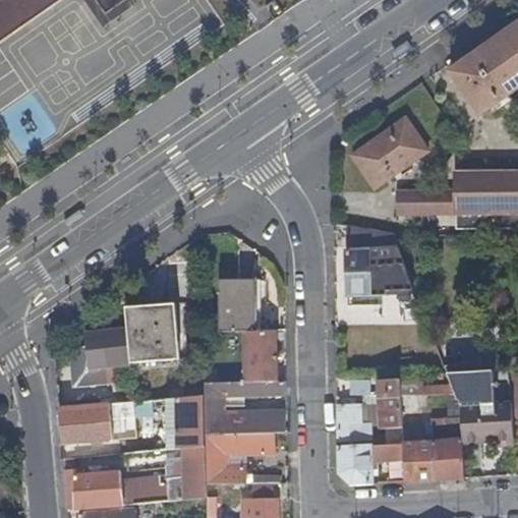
[(0,39),(56,0),(0,0),(0,39)]
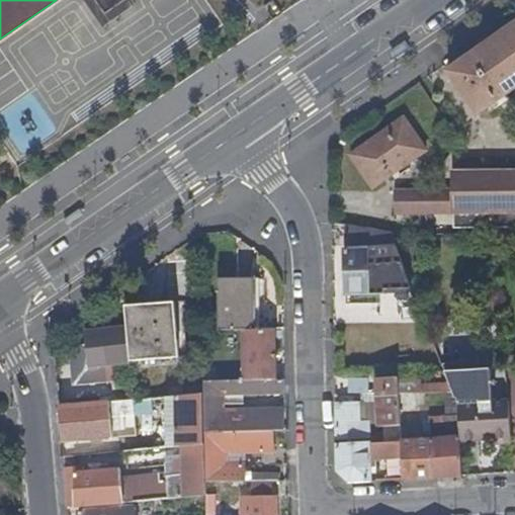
[(132,3),(130,0),(119,0),(109,7),(104,0),(84,0),(101,23),(132,3)]
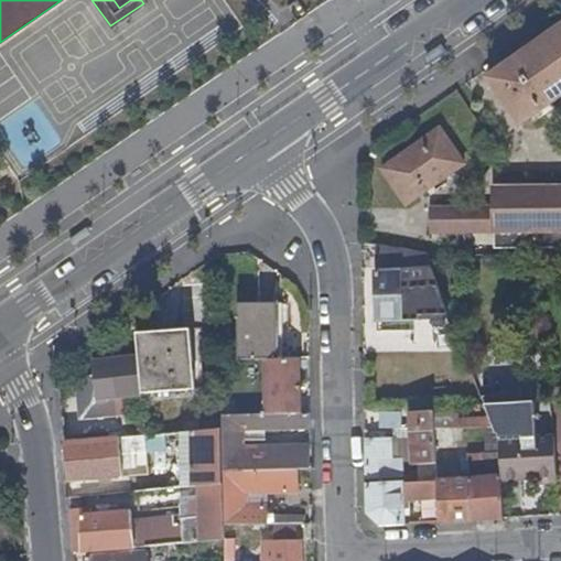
[(560,22),(485,76),(518,123),(560,93),(560,22)]
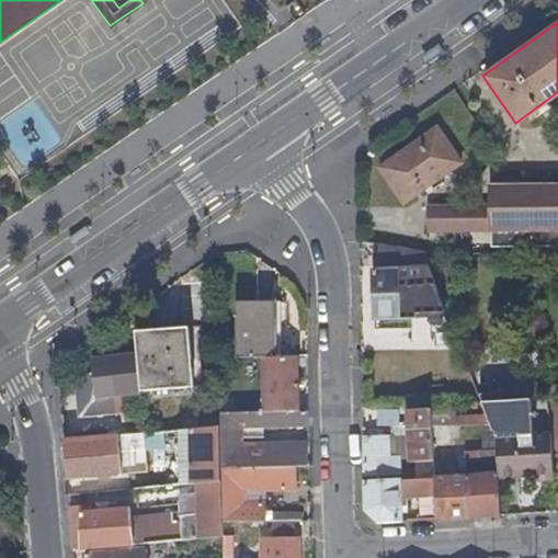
[(402,201),(458,161),(434,127),(378,167),(402,201)]
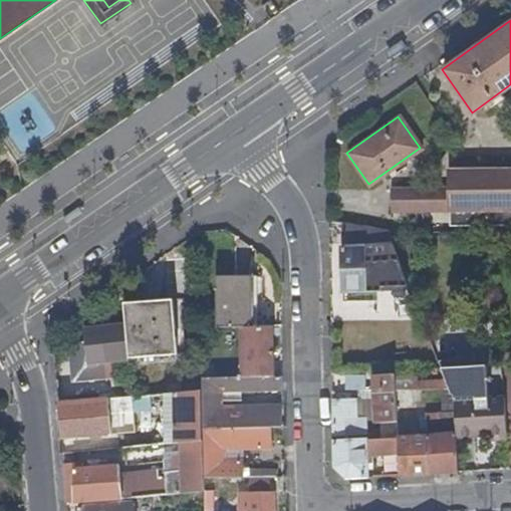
[(510,169),(449,170),(450,186),(450,205),(450,223),(510,223),(510,169)]
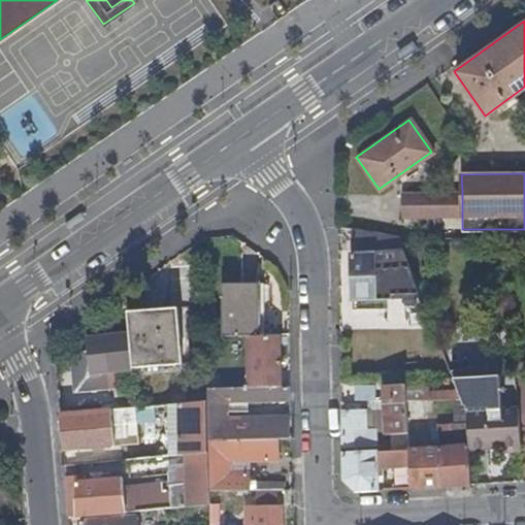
[(454,210),(454,191),(433,191),(434,210),(454,210)]
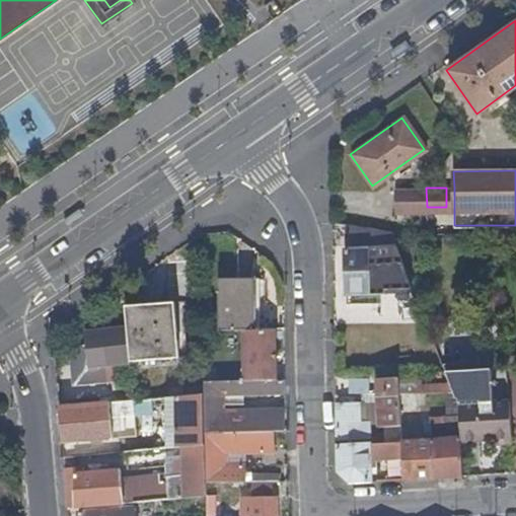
[(384,247),(366,247),(366,287),(408,288),(391,231),(384,231),(384,247)]
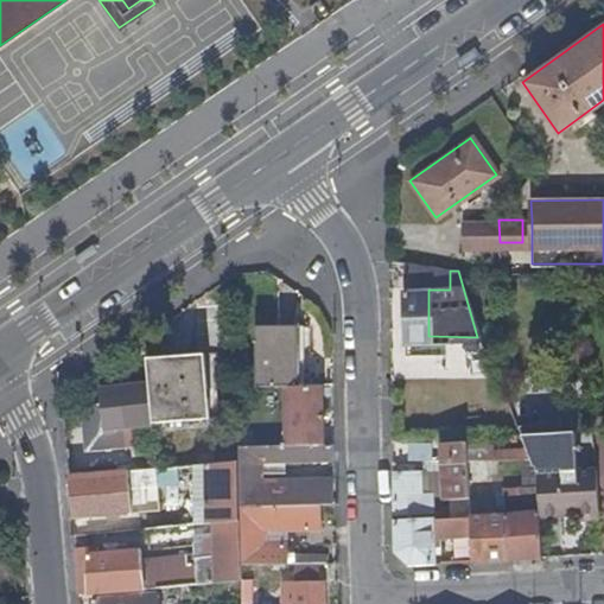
[(428,336),(428,290),(401,290),(402,344),(428,344),(428,336)]
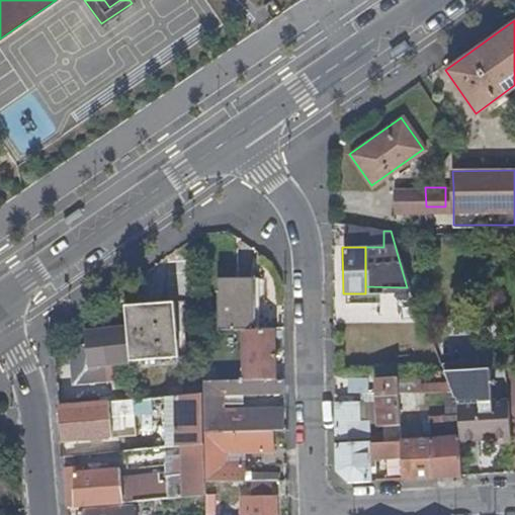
[(218,328),(254,328),(254,277),(218,277),(218,328)]
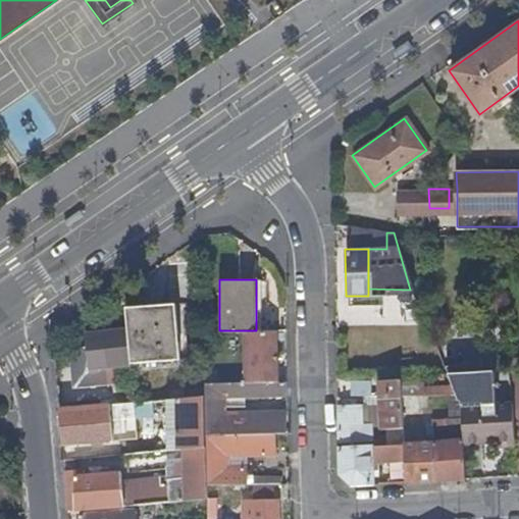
[(182,302),(174,303),(179,357),(188,357),(182,302)]
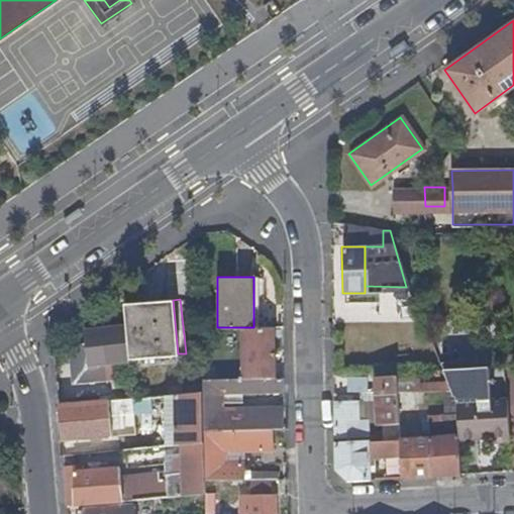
[(173,300),(123,304),(125,322),(127,342),(129,358),(178,354),(178,353),(173,300)]
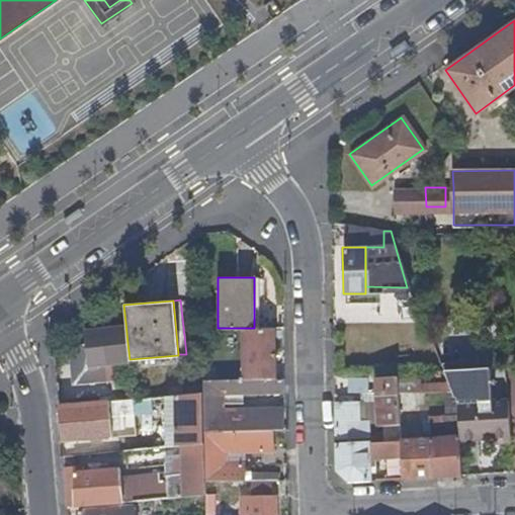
[(125,323),(84,326),(87,365),(130,362),(130,359),(127,343),(125,323)]
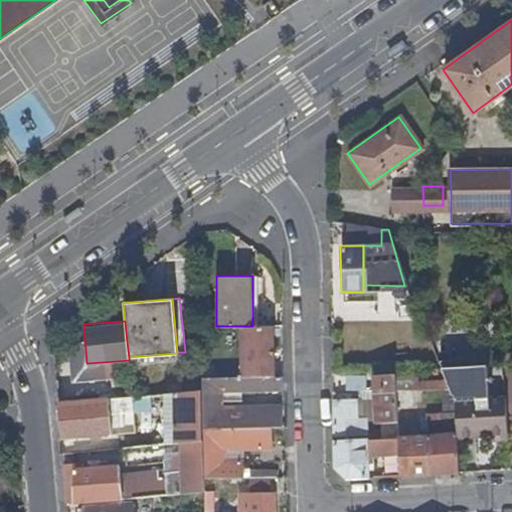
[(242,376),(273,376),(272,326),(241,327),(242,376)]
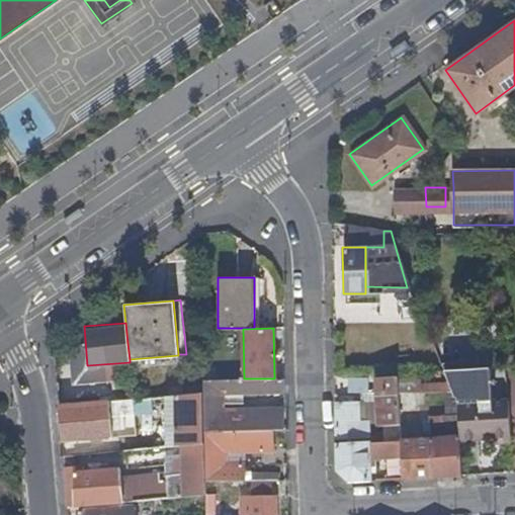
[(455,403),(486,401),(484,368),(473,368),(471,359),(453,360),(455,403)]
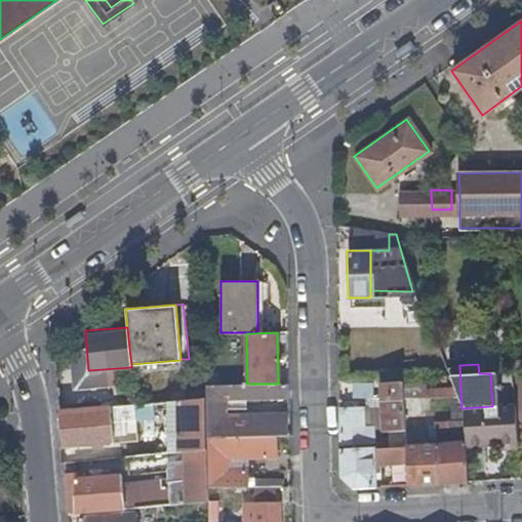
[(400,397),(425,396),(424,379),(376,382),(377,398),(400,397)]
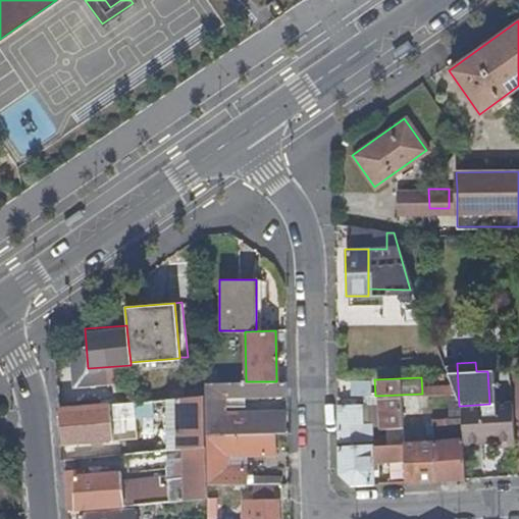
[(246,381),(203,382),(203,396),(204,434),(271,433),(286,433),(286,411),(240,411),(240,417),(222,418),(222,397),(260,396),(260,397),(286,397),(284,380),(276,381),(246,381)]
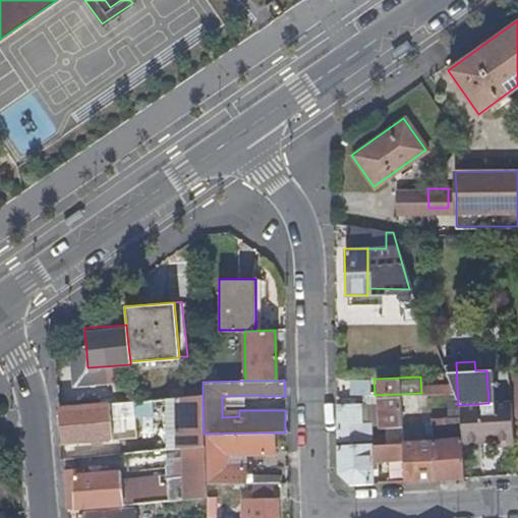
[(428,406),(428,392),(421,393),(397,394),(398,407),(428,406)]
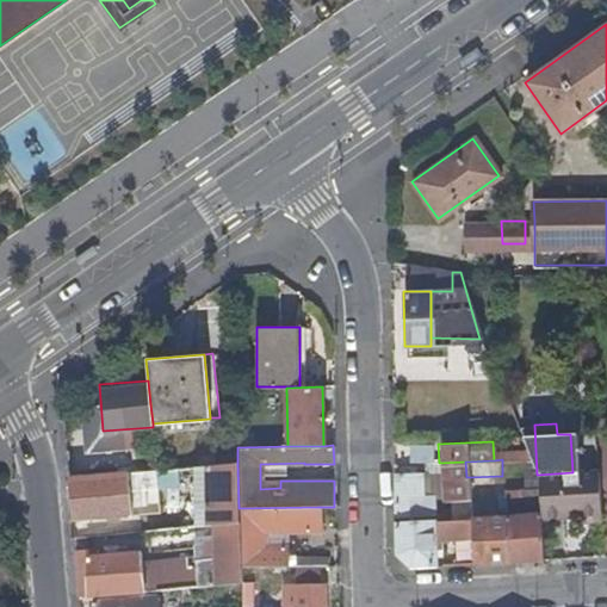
[(450,508),(452,564),(471,563),(470,540),(469,518),(466,477),(465,462),(439,463),(441,500),(450,500),(450,508)]
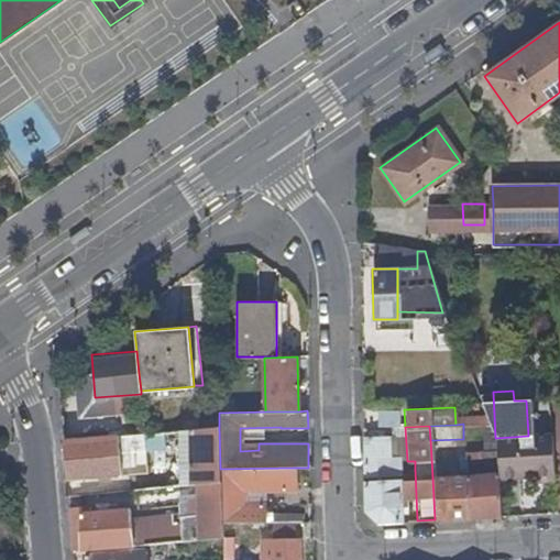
[(220,469),(219,427),(182,430),(183,437),(188,437),(190,483),(196,483),(220,481),(220,469)]
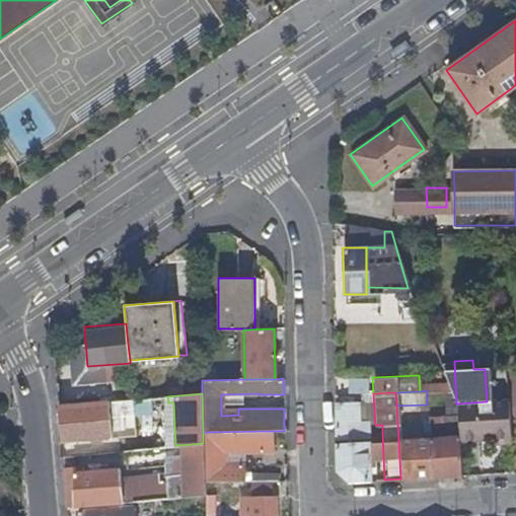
[(168,402),(167,396),(162,396),(163,447),(175,445),(173,402),(168,402)]
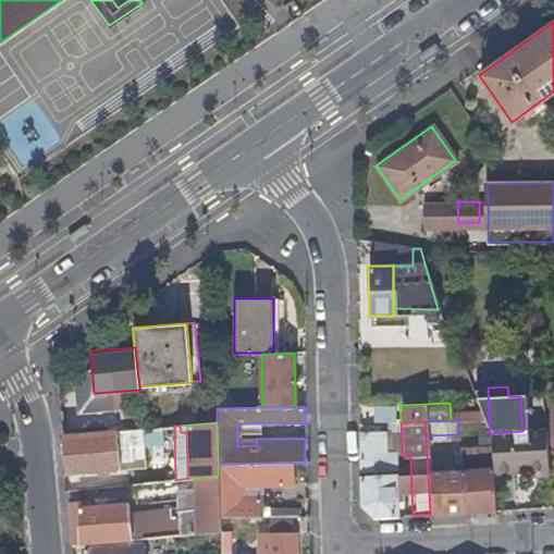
[(142,429),(61,436),(65,475),(120,469),(119,446),(143,444),(142,429)]
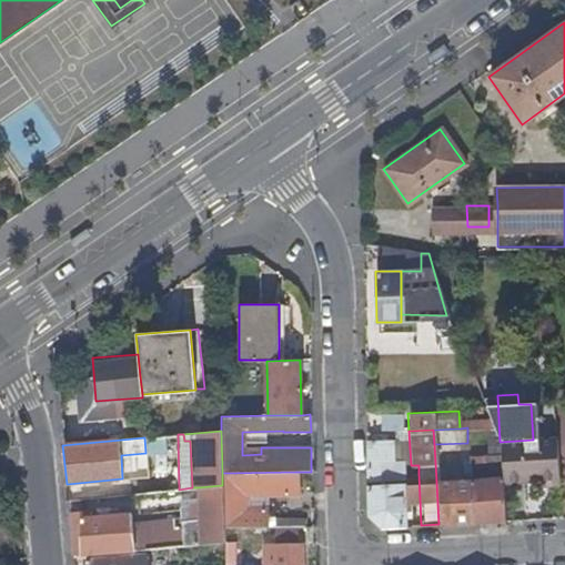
[(393,439),(365,440),(366,515),(380,527),(404,525),(403,485),(380,486),(380,481),(403,480),(403,460),(394,460),(393,439)]
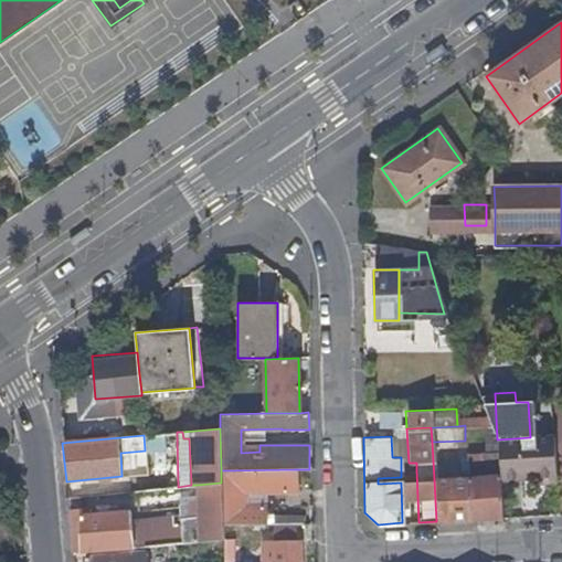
[(530,437),(497,439),(498,452),(499,476),(499,480),(530,478),(554,477),(552,437),(530,437)]
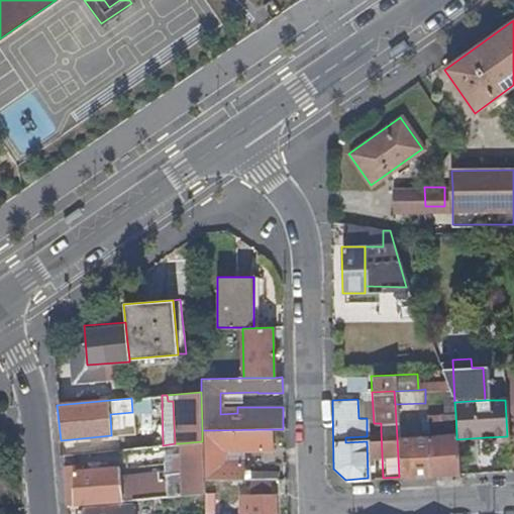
[(269,429),(202,430),(202,441),(203,480),(241,480),(240,459),(222,460),(222,452),(270,452),(269,429)]
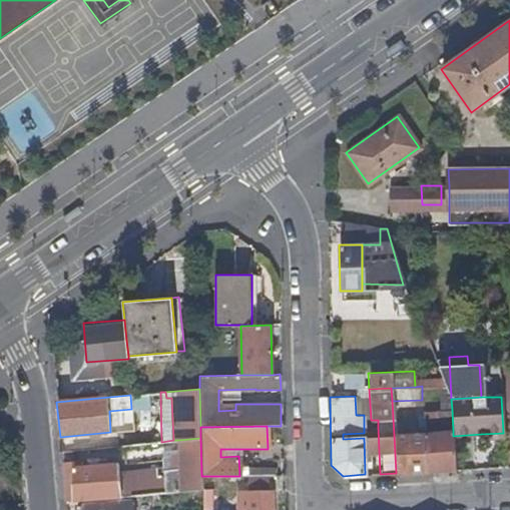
[(402,454),(403,473),(426,471),(424,433),(424,427),(417,427),(417,434),(394,435),(395,454),(402,454)]
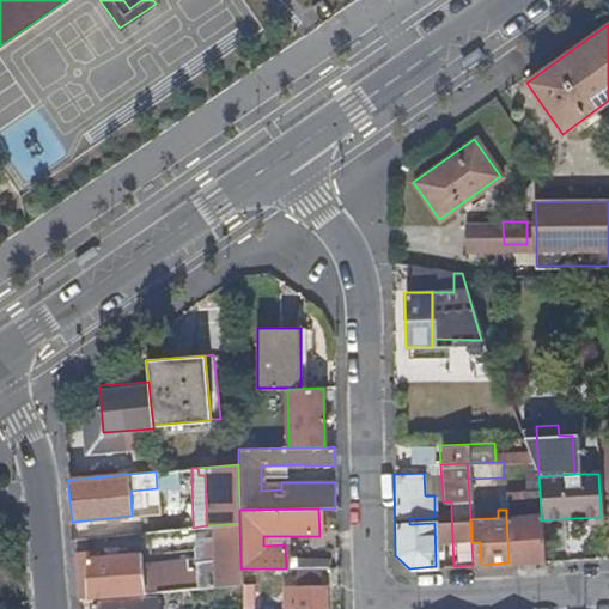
[(541,521),(541,516),(506,517),(509,562),(543,561),(541,521)]
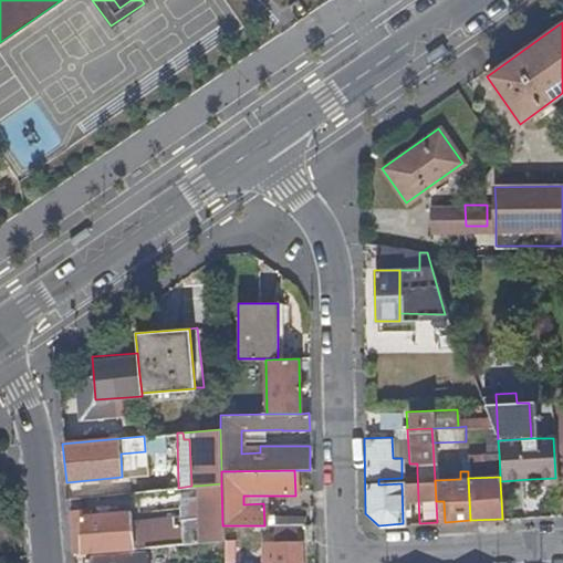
[(79,509),(69,509),(72,553),(222,540),(222,525),(221,483),(197,486),(198,519),(194,520),(194,518),(180,519),(180,517),(131,521),(129,511),(128,511),(108,512),(107,506),(96,507),(97,513),(80,514),(79,509)]
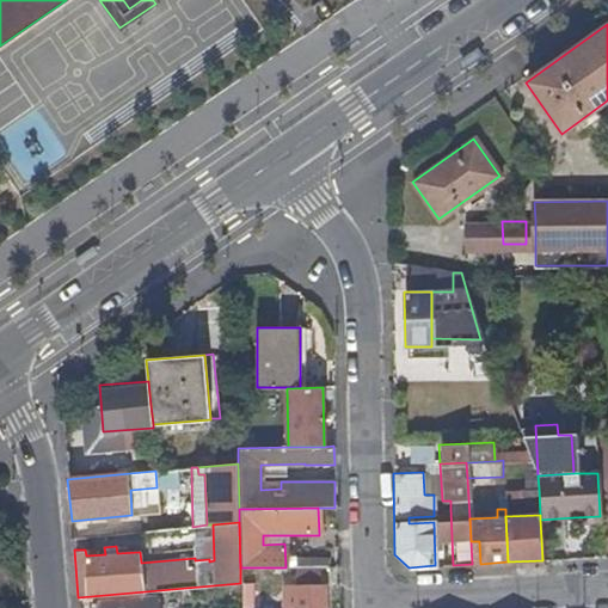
[(251,582),(240,583),(240,605),(251,605),(251,582)]
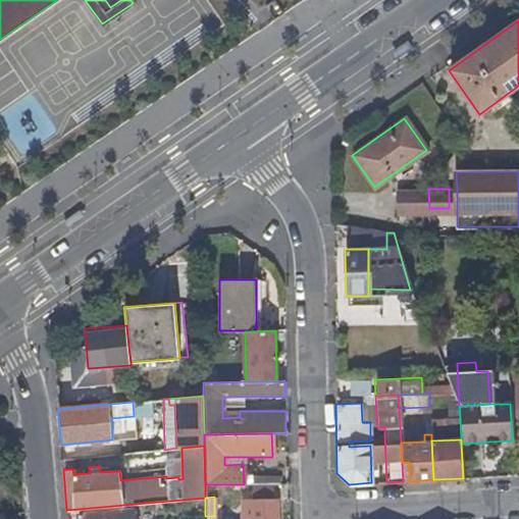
[(276,518),(276,499),(249,500),(250,507),(250,518),(276,518)]
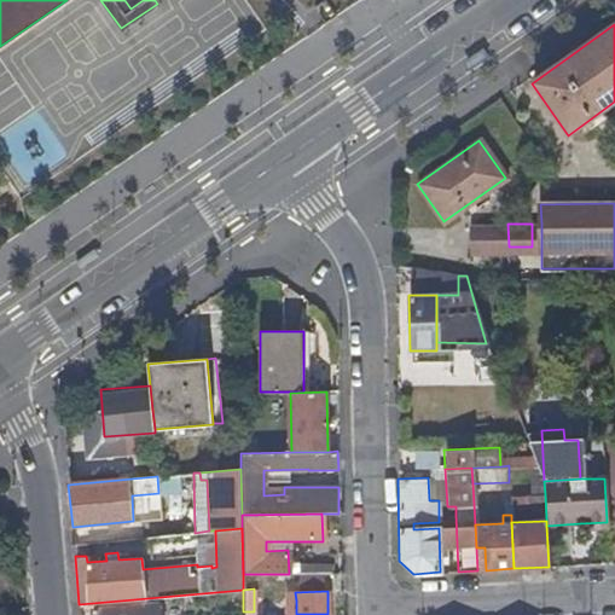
[(92,614),(150,614),(150,604),(92,610),(92,614)]
